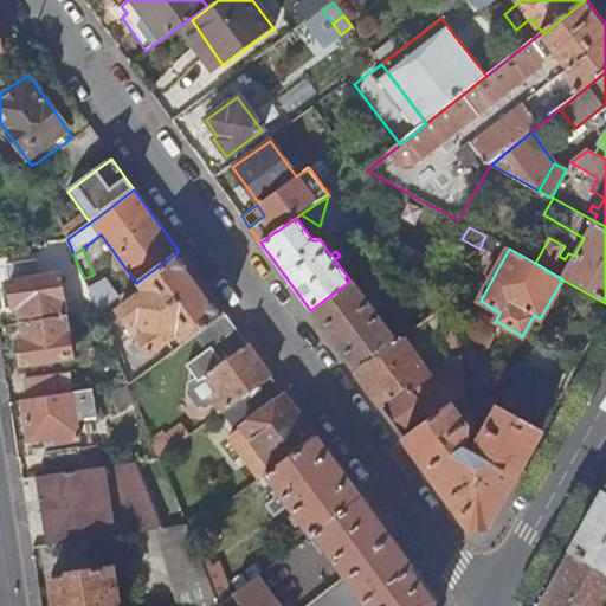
[(174,350),(225,314),(179,251),(137,282),(146,292),(118,311),(130,327),(133,324),(141,335),(136,339),(148,355),(167,342),(174,350)]
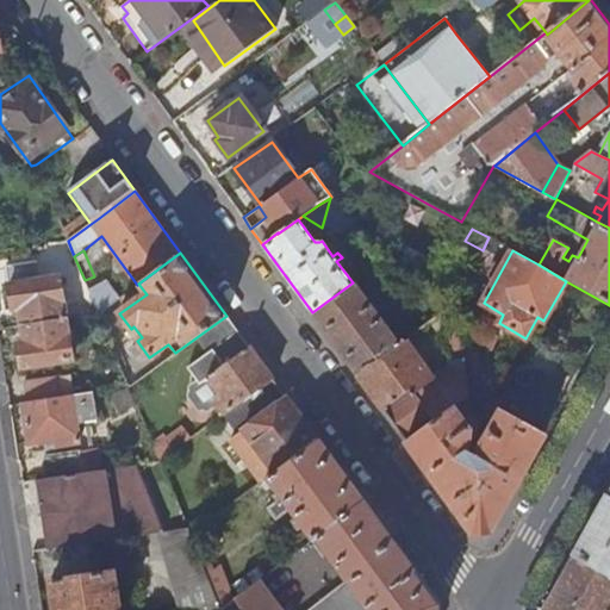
[(23,327),(66,319),(60,278),(39,279),(37,261),(6,267),(8,284),(10,284),(13,309),(20,309),(23,327)]
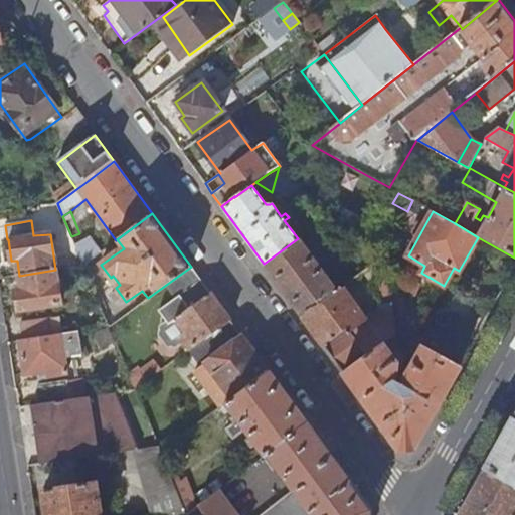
[(317,239),(334,226),(323,220),(310,230),(317,239)]
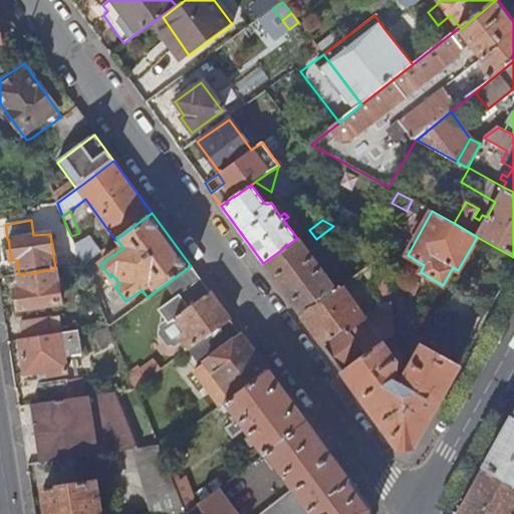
[(301,315),(335,290),(297,238),(263,263),(301,315)]
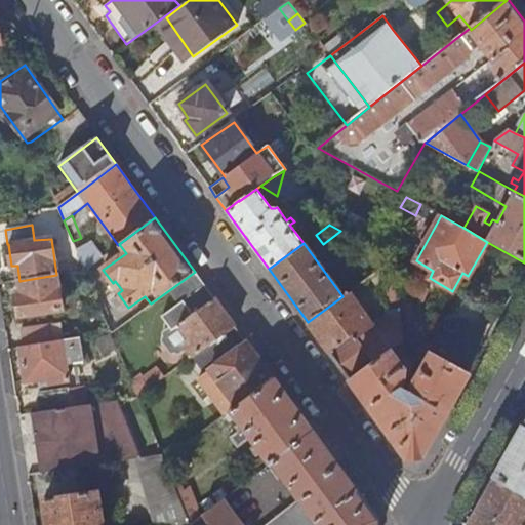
[(84,271),(102,256),(92,244),(86,244),(77,251),(84,271)]
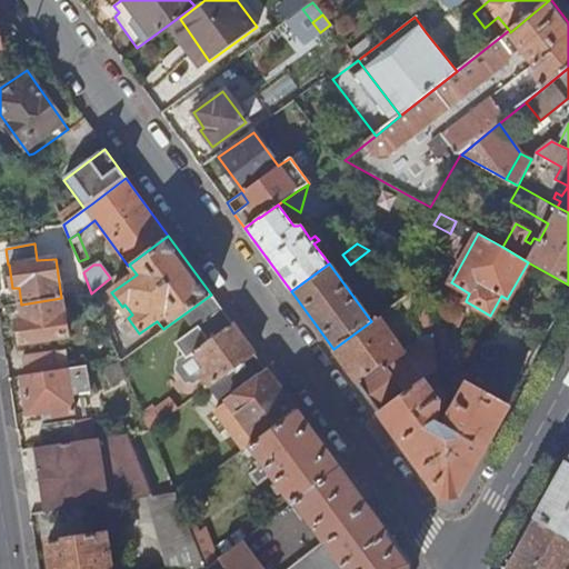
[(378,411),(421,380),(436,369),(432,328),(428,283),(427,282),(400,301),(422,339),(420,339),(420,343),(403,353),(378,317),(371,321),(333,349),(378,411)]
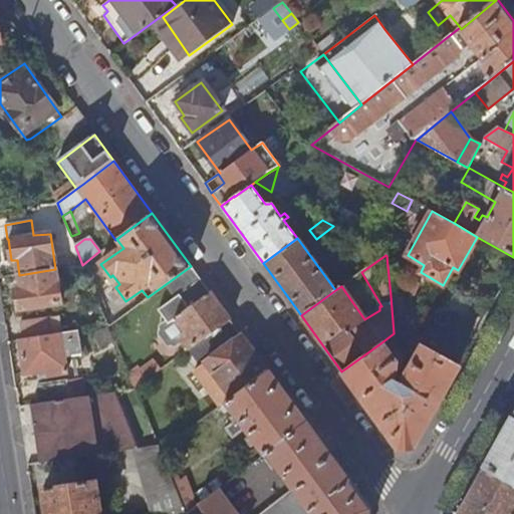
[(55,269),(19,275),(21,290),(16,290),(19,310),(61,304),(55,269)]
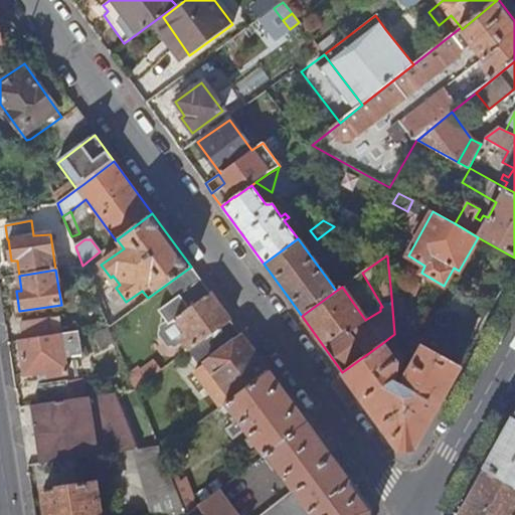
[(188,351),(193,347),(229,320),(200,280),(159,311),(169,325),(176,320),(186,334),(179,339),(188,351)]
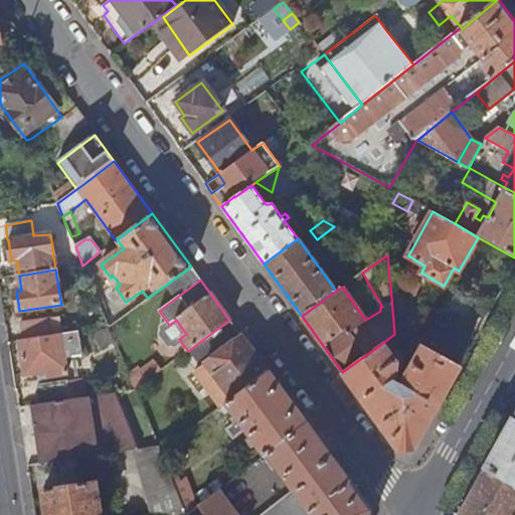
[(394,334),(404,334),(401,297),(391,297),(394,334)]
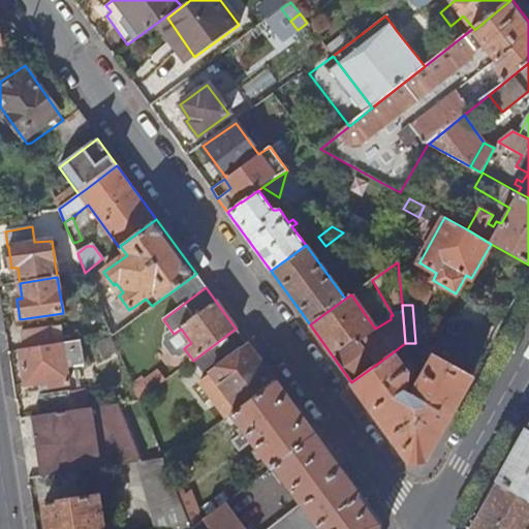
[(24,350),(51,346),(48,329),(26,332),(22,335),(24,350)]
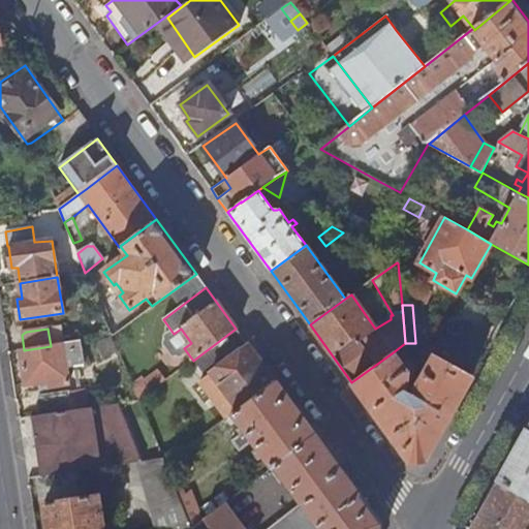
[(238,409),(276,382),(236,329),(198,356),(238,409)]
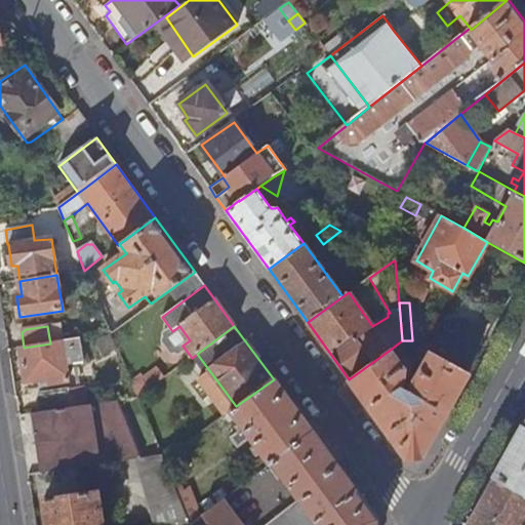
[(116,346),(112,334),(101,338),(106,351),(116,346)]
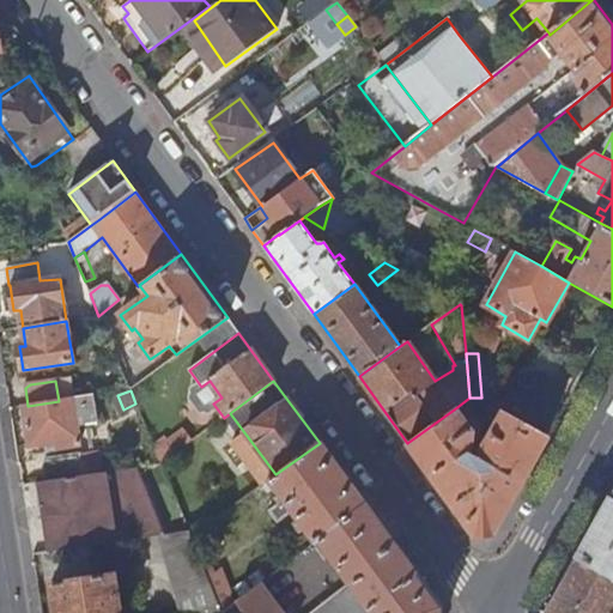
[(28,406),(23,406),(29,448),(56,443),(58,449),(79,445),(72,398),(59,401),(28,406)]
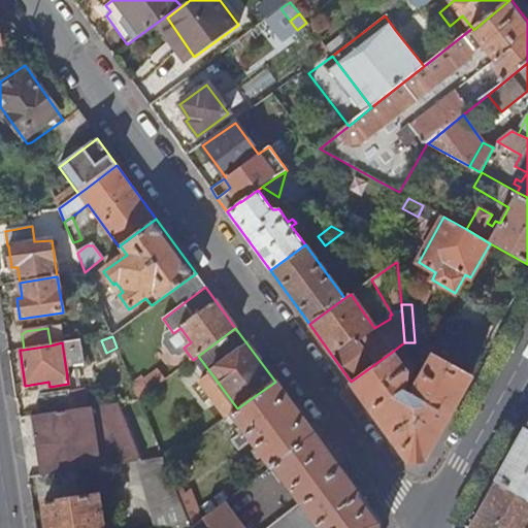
[(351,382),(425,459),(472,374),(430,352),(422,366),(427,368),(413,394),(405,391),(405,382),(411,383),(411,375),(414,366),(407,358),(399,363),(391,353),(351,382)]
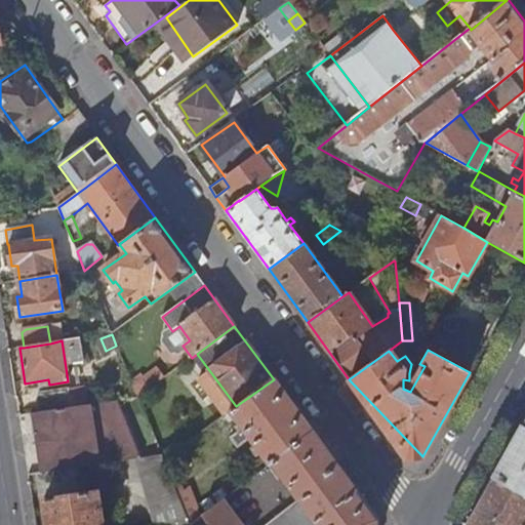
[(137,398),(163,378),(157,369),(142,379),(139,376),(131,381),(137,398)]
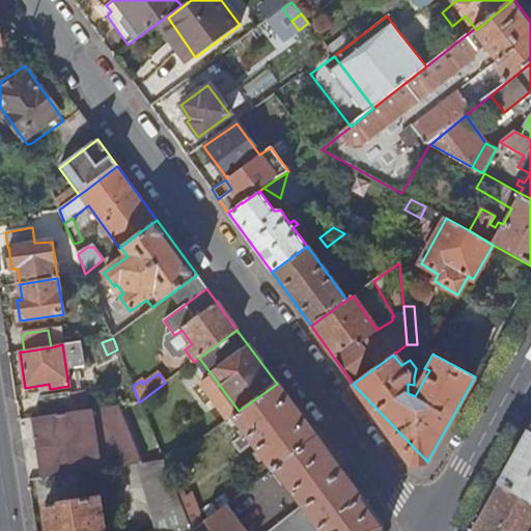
[(274,469),(315,438),(277,384),(239,411),(227,419),(233,427),(236,424),(244,434),(232,443),(240,453),(254,442),(258,445),(255,448),(272,471),(274,469)]
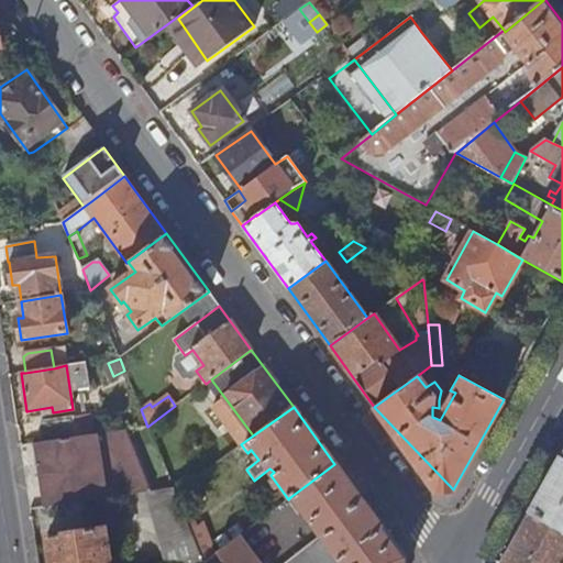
[(44,442),(75,438),(72,418),(41,422),(44,442)]
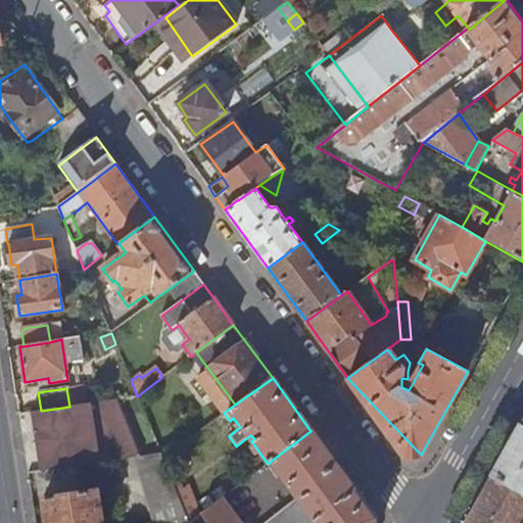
[(40,472),(134,459),(142,458),(116,399),(69,407),(41,411),(31,413),(40,472)]
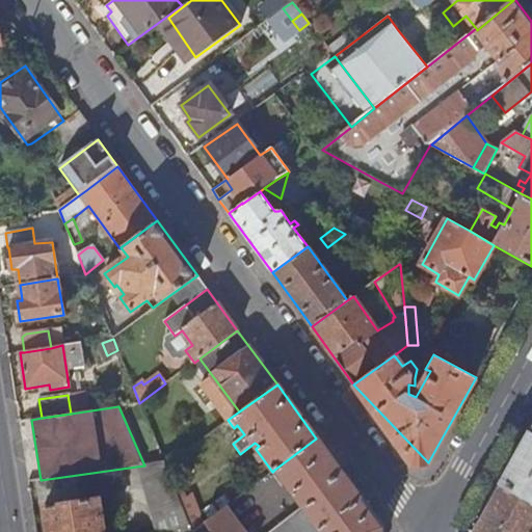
[(500,484),(531,502),(531,433),(529,431),(500,484)]
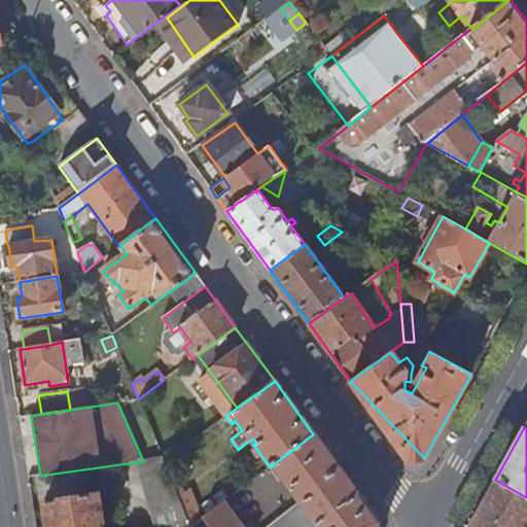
[(313,434),(272,465),(299,502),(266,526),(243,526),(224,501),(203,518),(201,519),(207,526),(378,526),(378,522),(313,434)]
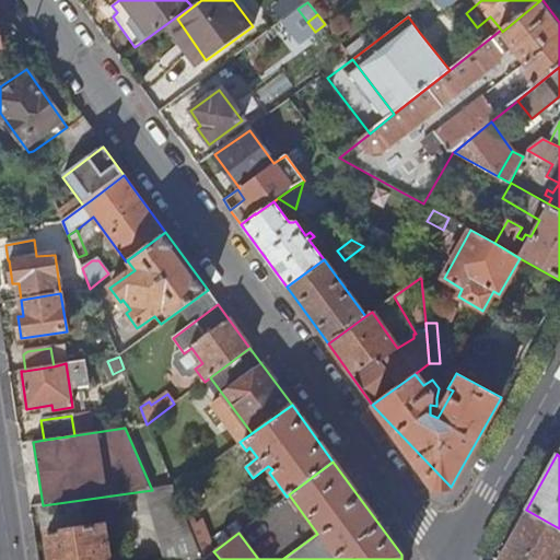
[(164,559),(197,559),(202,559),(189,526),(174,490),(173,487),(152,490),(143,491),(164,559)]
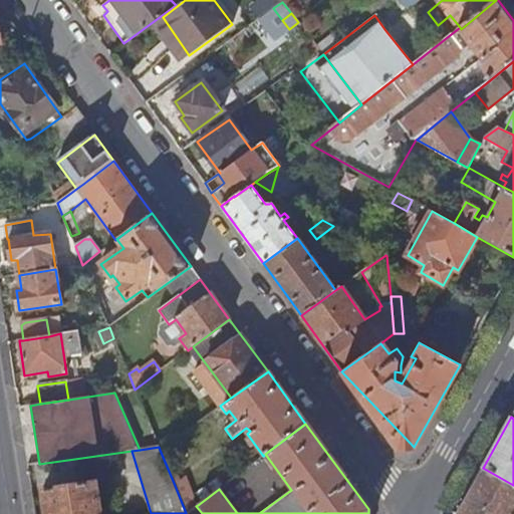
[(513,513),(513,485),(483,468),(457,513),(513,513)]
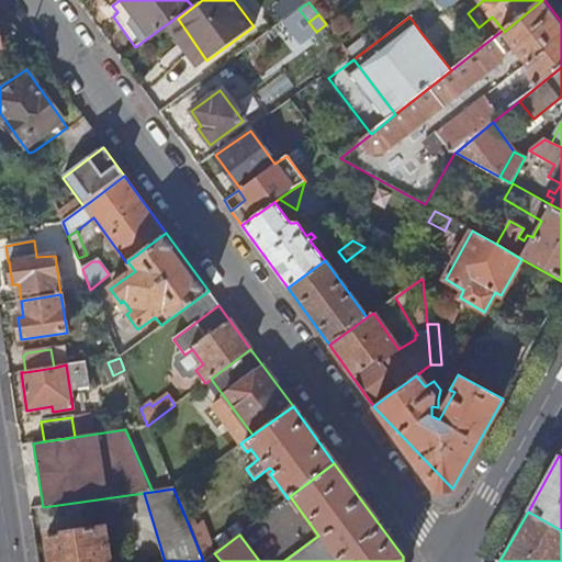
[(190,528),(203,561),(214,553),(216,552),(202,521),(190,528)]
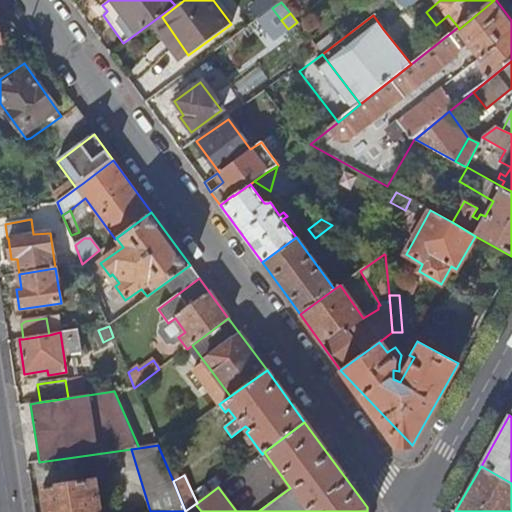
[(100,511),(96,481),(44,487),(47,511),(100,511)]
